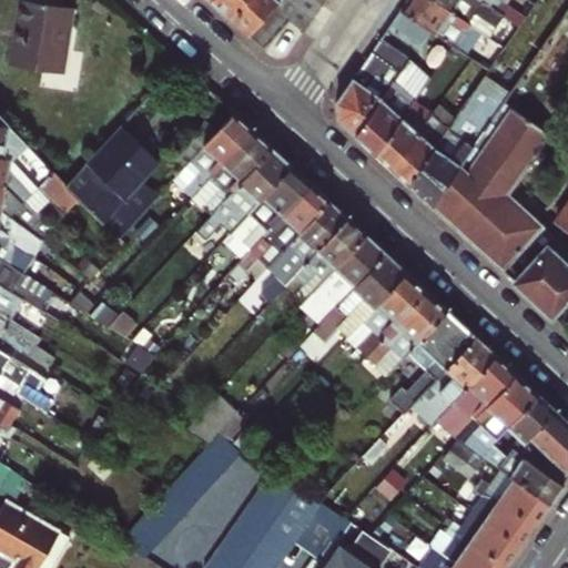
[(67,0),(28,0),(28,4),(20,3),(9,71),(66,81),(77,13),(63,11),(64,3),(67,0)]
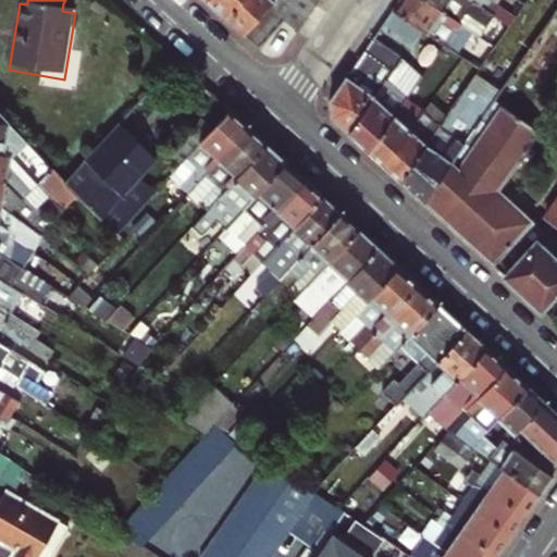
[(224,20),(243,0),(210,0),(207,3),(224,20)]
